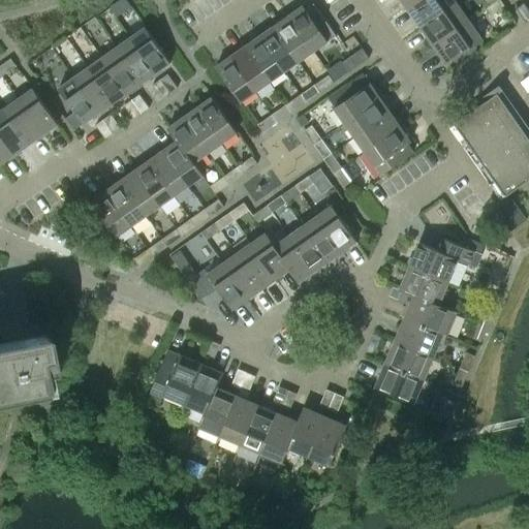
[(456,1),(455,0),(418,0),(407,8),(421,27),(456,1)]
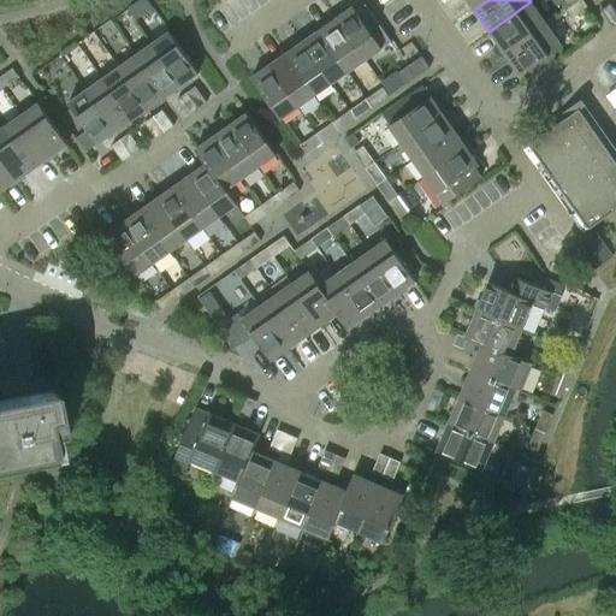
[(587,7),(582,0),(578,0),(566,10),(572,18),(587,7)]
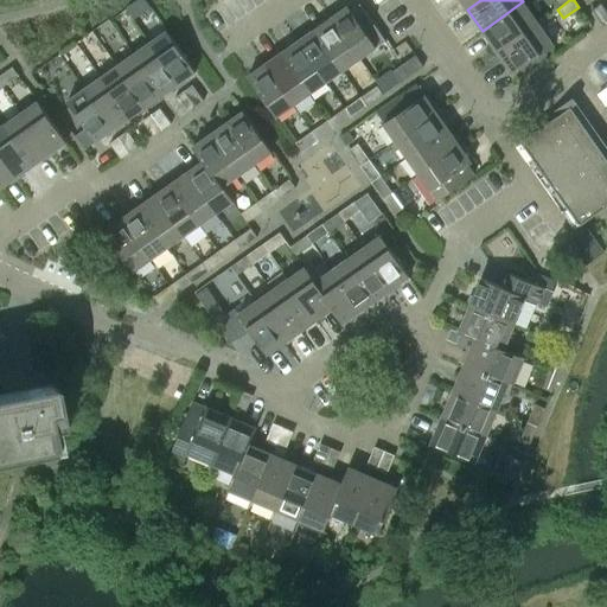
[(537,23),(523,1),(483,31),(497,51),(537,23)]
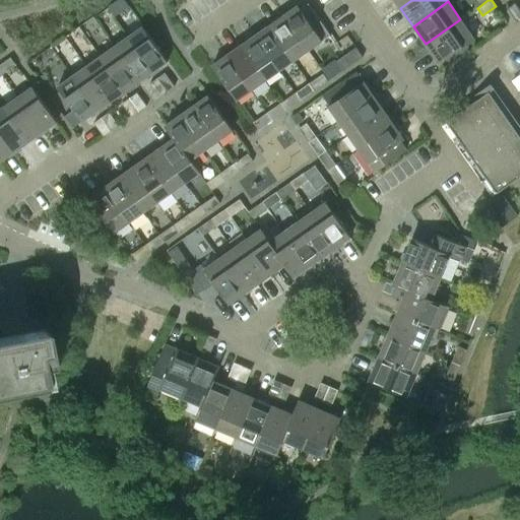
[(308,3),(300,8),(305,15),(312,9),(308,3)]
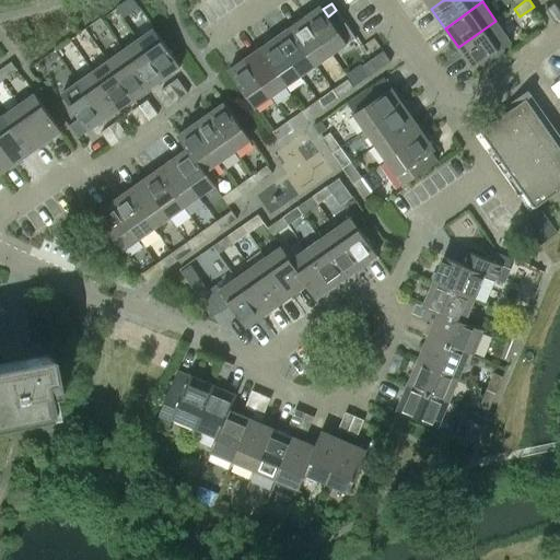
[(559,21),(559,11),(555,3),(547,9),(557,23),(559,21)]
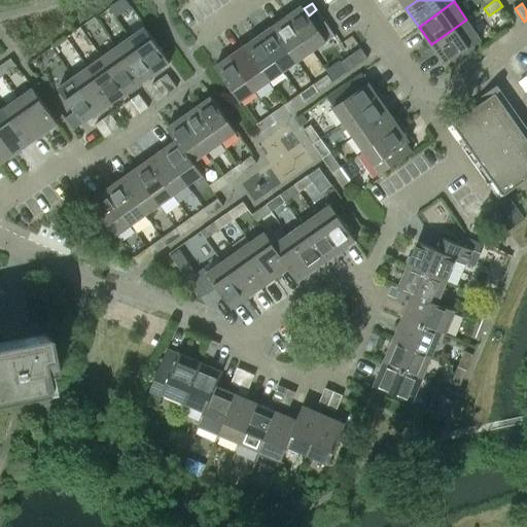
[(302,5),(287,15),(312,51),(326,40),(335,35),(326,24),(316,9),(309,15),(304,8),(302,5)]
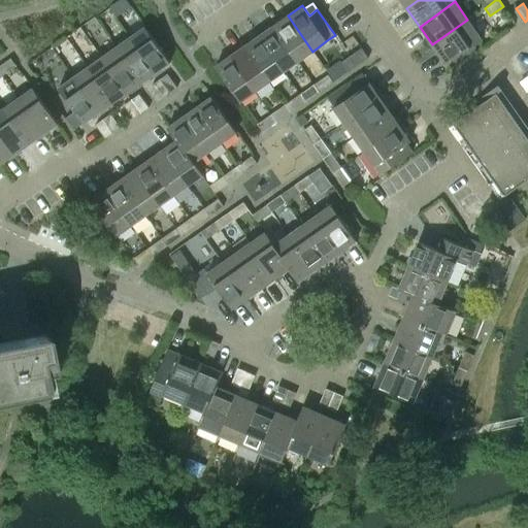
[(312,52),(288,15),(273,26),(298,61),(312,52)]
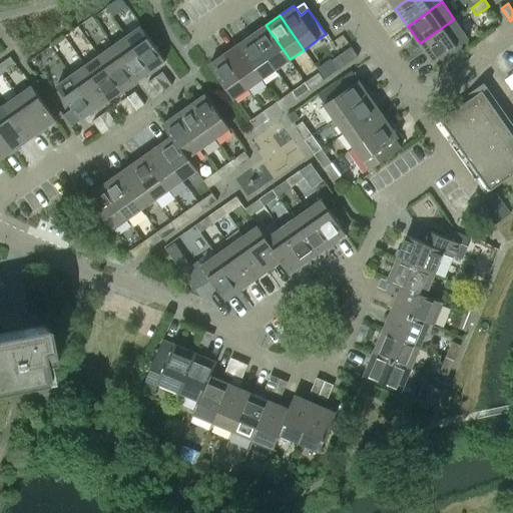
[(468,38),(454,19),(420,43),(433,62),(468,38)]
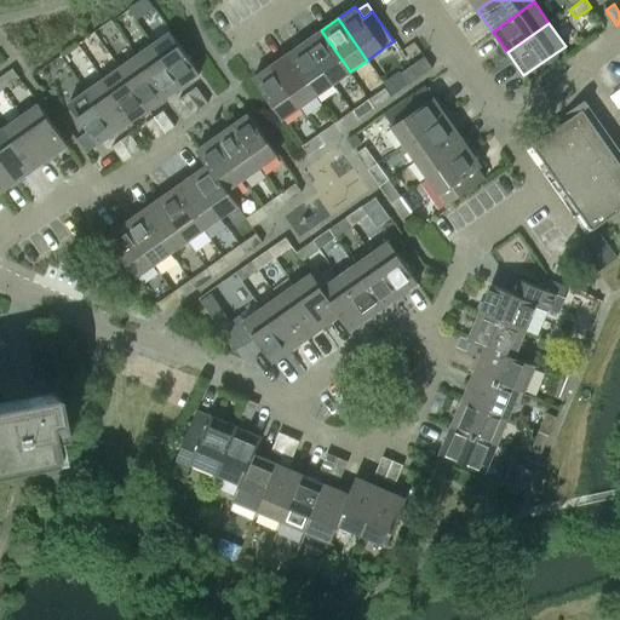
[(350,72),(321,30),(304,41),(333,84),(350,72)]
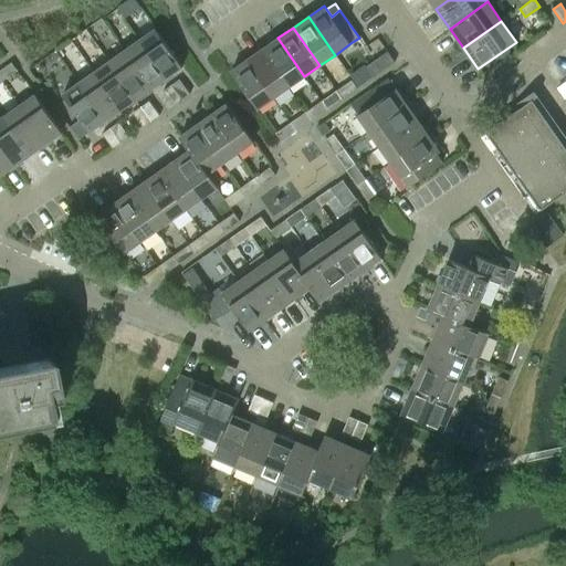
[(139,40),(166,77),(182,66),(155,29),(139,40)]
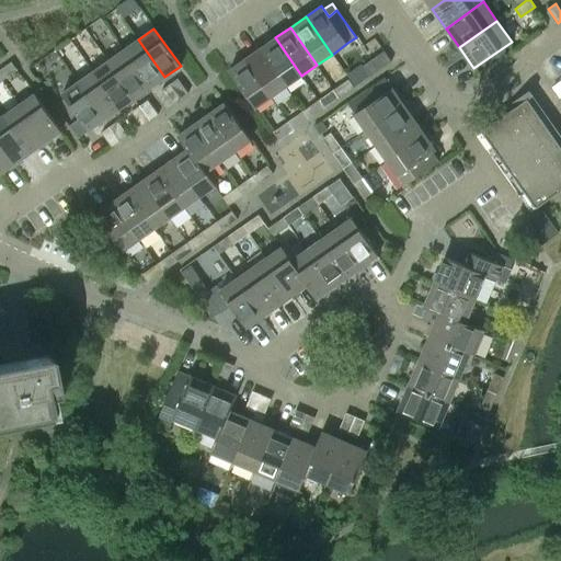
[(275,37),(260,48),(286,86),(301,76),(275,37)]
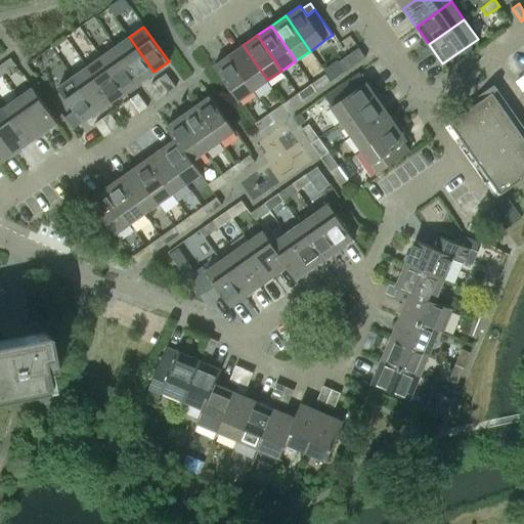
[(129,37),(115,47),(139,82),(154,72),(129,37)]
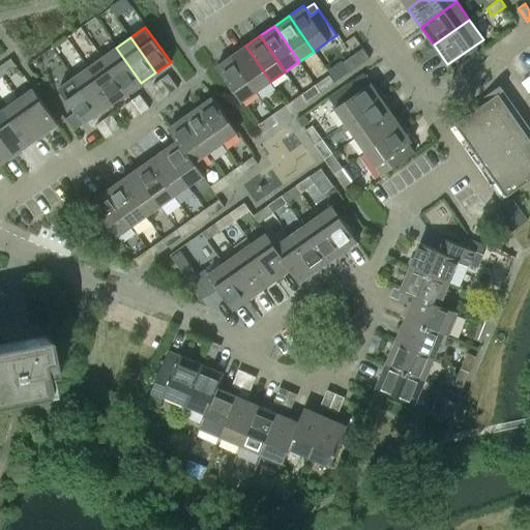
[(232,56),(257,91),(270,81),(245,46),(232,56)]
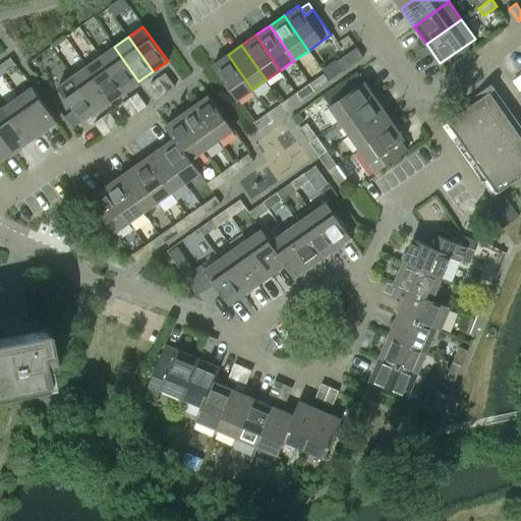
[(125,92),(138,81),(114,47),(100,56),(125,92)]
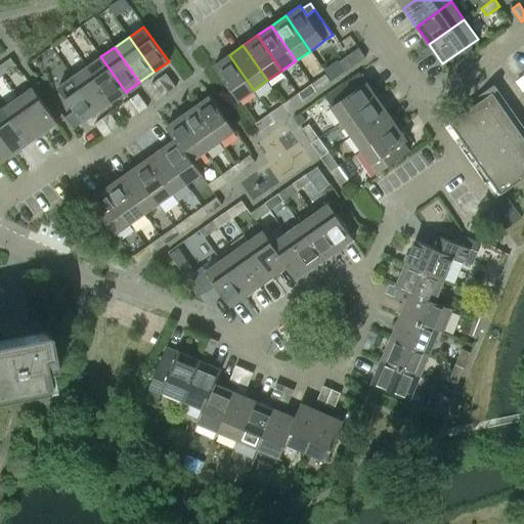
[(339,60),(346,71),(365,57),(358,47),(339,60)]
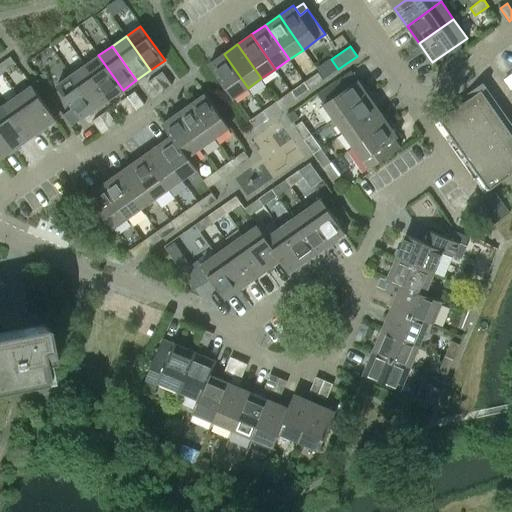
[(248,88),(224,54),(209,64),(233,98),(248,88)]
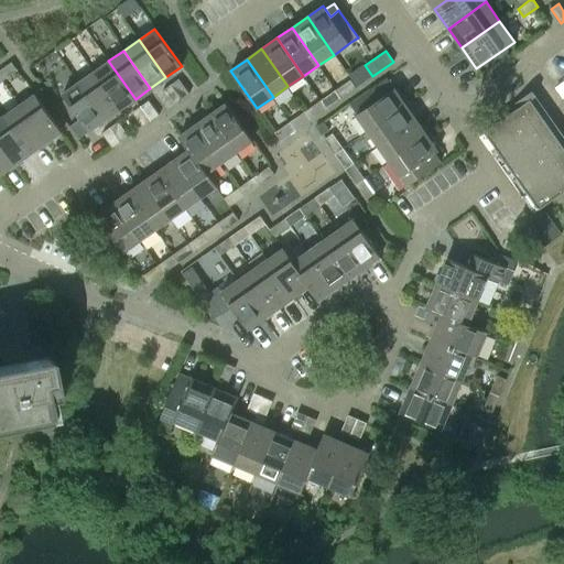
[(120,109),(136,99),(108,61),(94,72),(120,109)]
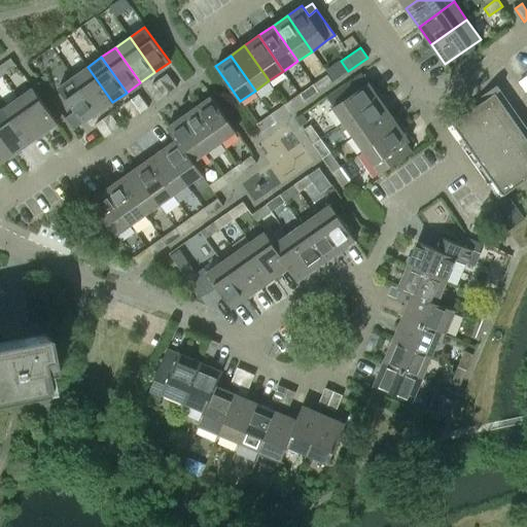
[(0,65),(0,72),(2,75),(15,66),(10,58),(0,65)]
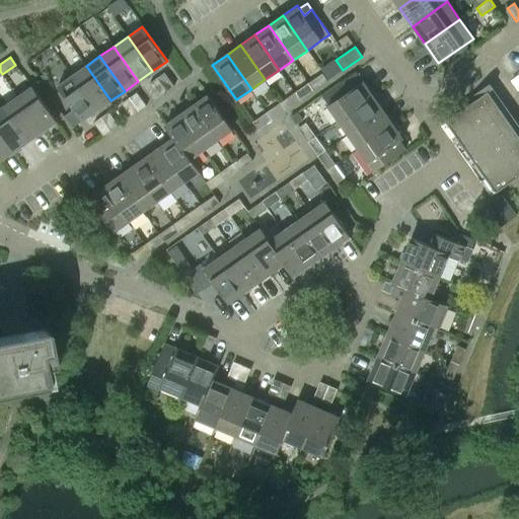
[(72,76),(96,110),(110,100),(86,66),(72,76)]
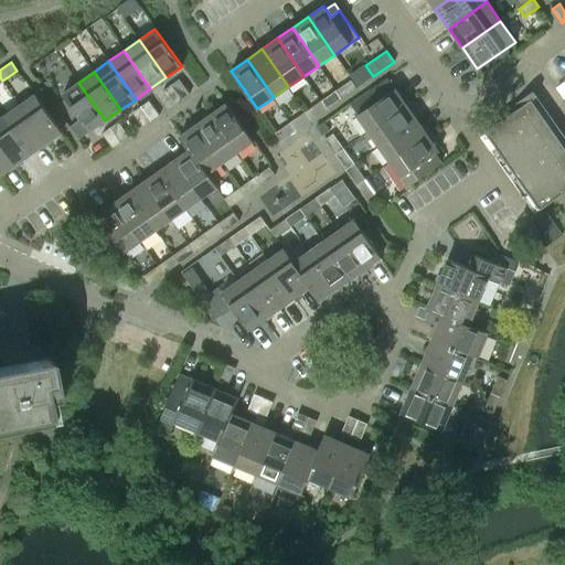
[(179,78),(171,84),(181,99),(190,93),(179,78)]
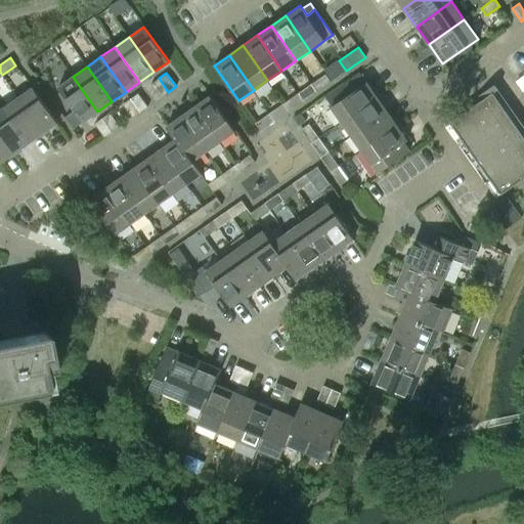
[(311,83),(317,91),(331,81),(325,74),(311,83)]
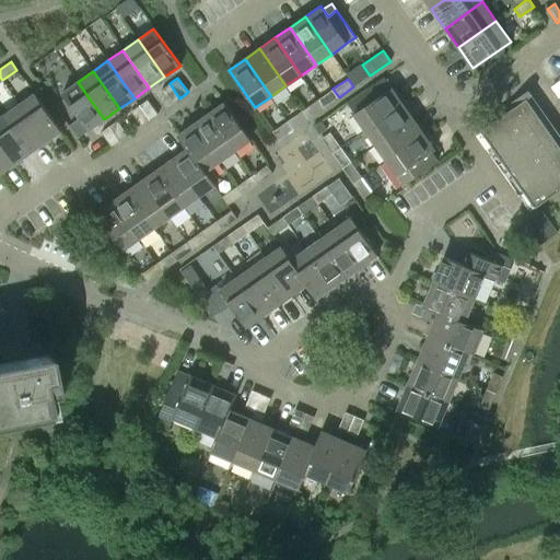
[(88,130),(104,119),(78,82),(61,93),(79,118),(88,130)]
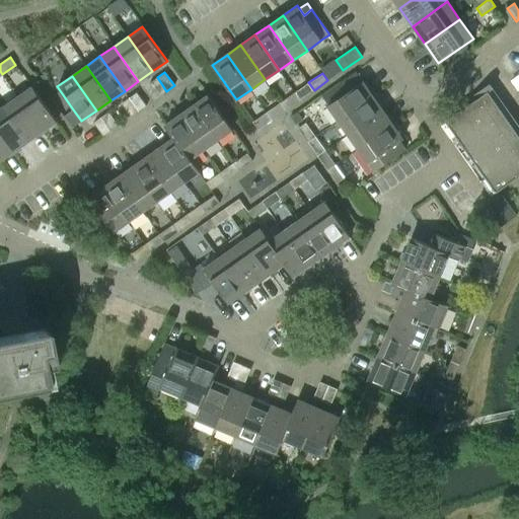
[(166,91),(157,77),(149,83),(159,96),(166,91)]
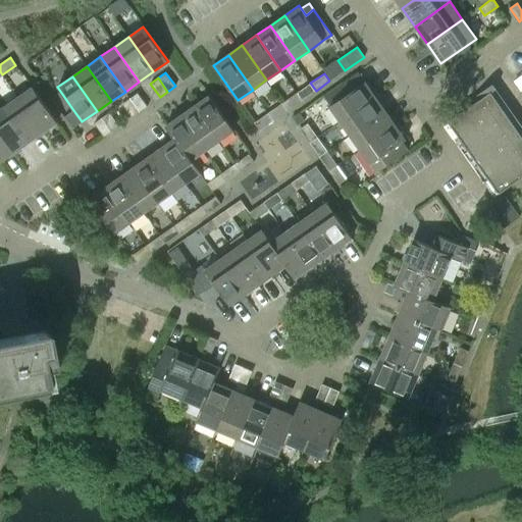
[(341,121),(375,97),(365,82),(329,106),(341,121)]
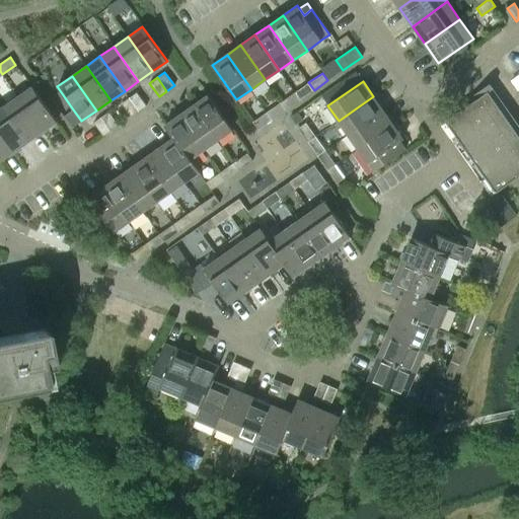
[(314,90),(308,82),(295,92),(300,99),(314,90)]
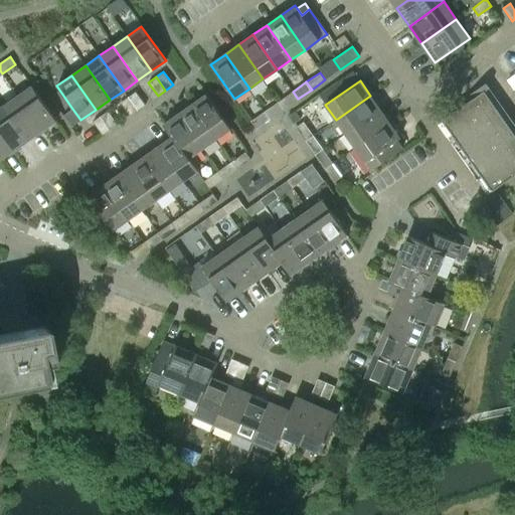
[(17,96),(41,131),(56,120),(32,86),(17,96)]
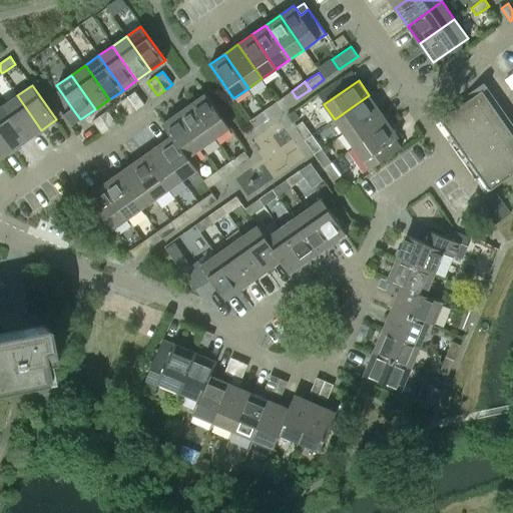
[(135,90),(127,96),(137,109),(144,104),(135,90)]
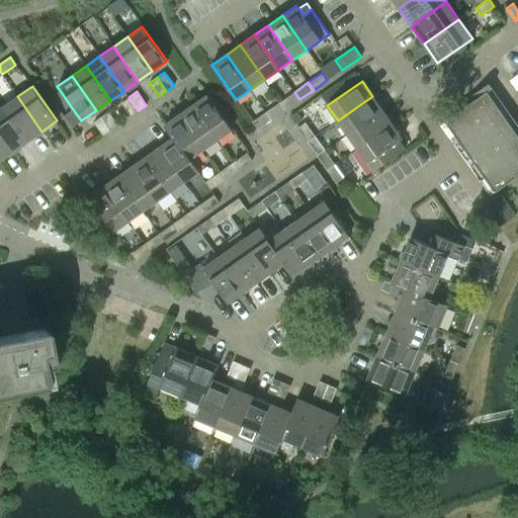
[(517,175),(517,135),(487,91),(445,120),(495,191),(517,175)]
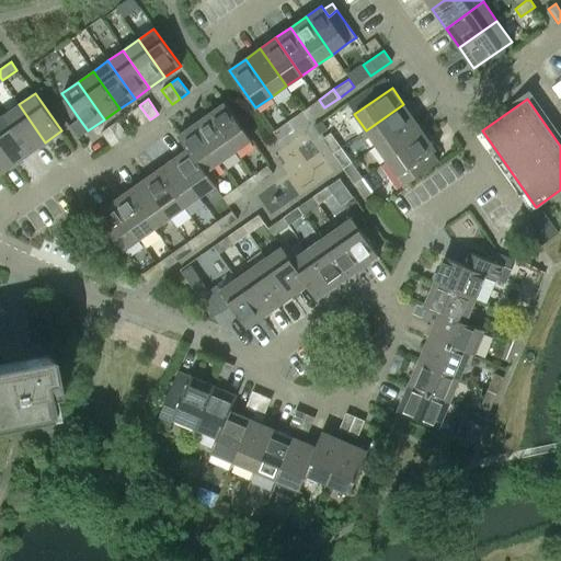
[(324,107),(319,100),(304,111),(309,118),(324,107)]
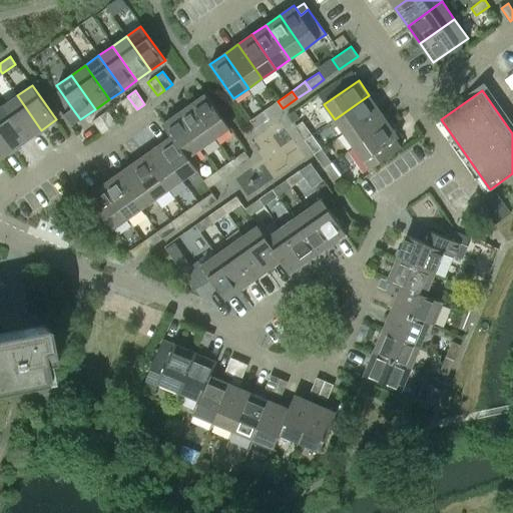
[(191,104),(215,138),(229,128),(205,93),(191,104)]
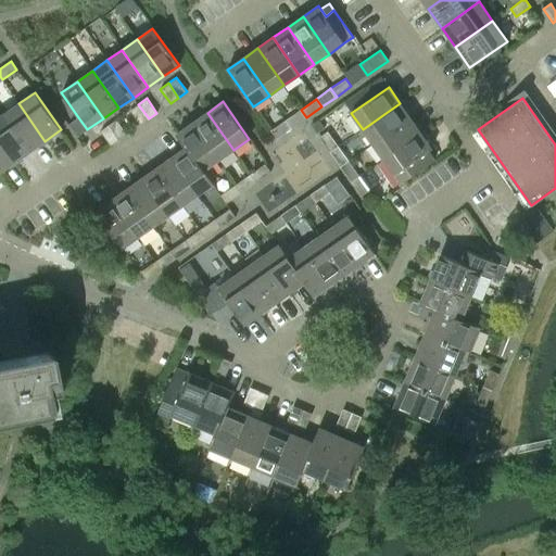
[(19,103),(4,114),(30,151),(45,141),(19,103)]
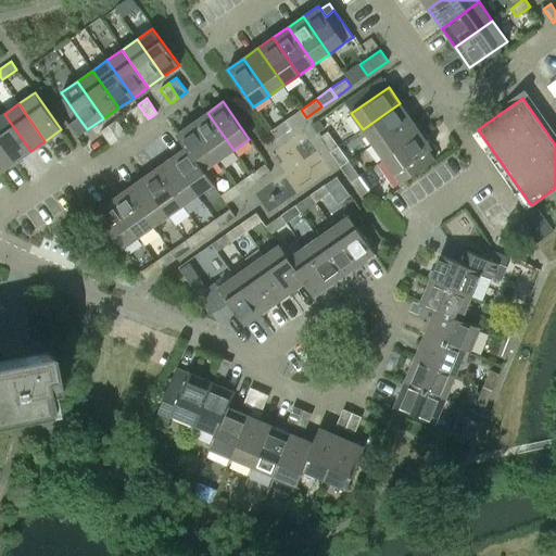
[(400,103),(363,129),(373,143),(411,117),(400,103)]
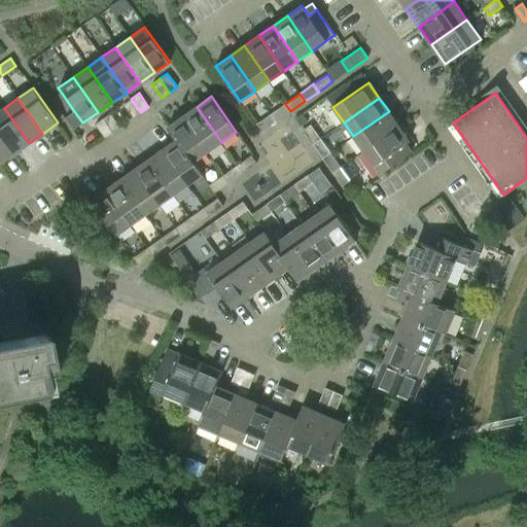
[(141,112),(131,99),(124,104),(133,117),(141,112)]
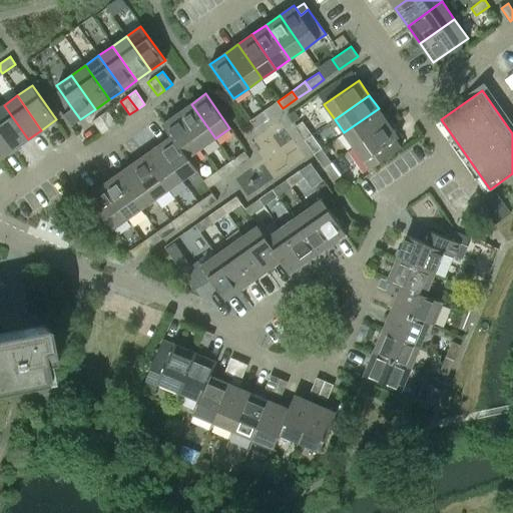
[(278,101),(264,110),(269,118),(283,108),(278,101)]
